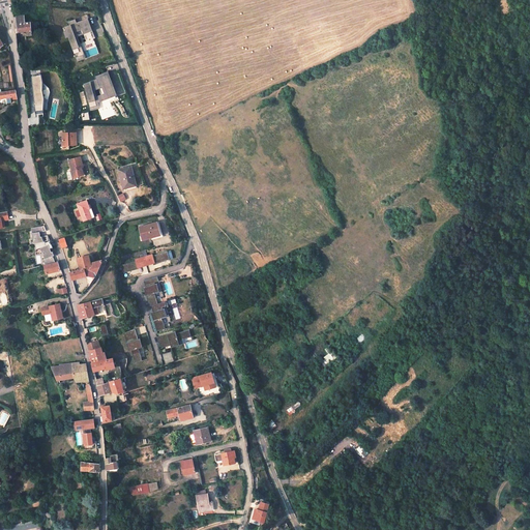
[(24,12),(15,12),(16,21),(24,22),(24,12)]
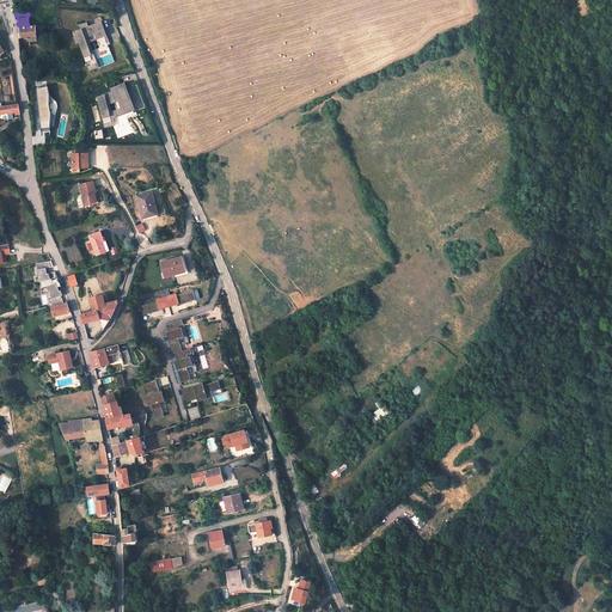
[(93,50),(90,41),(97,38),(101,47),(109,44),(110,43),(102,20),(90,25),(81,29),(75,30),(78,36),(80,42),(86,56),(95,53),(93,50)]
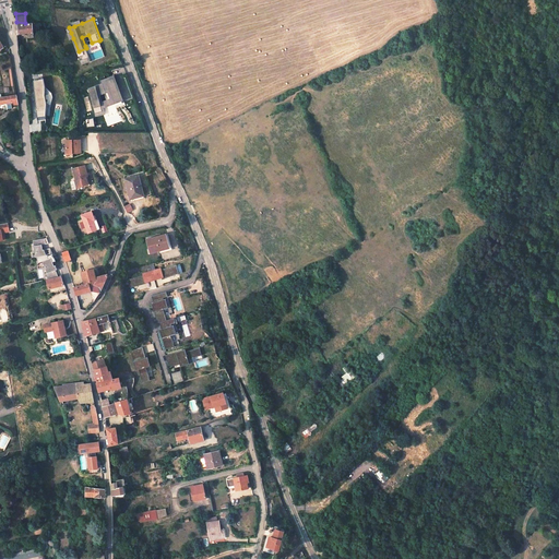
[(34,33),(33,25),(33,23),(27,24),(27,23),(18,23),(19,35),(28,34),(28,38),(34,37),(34,33)]
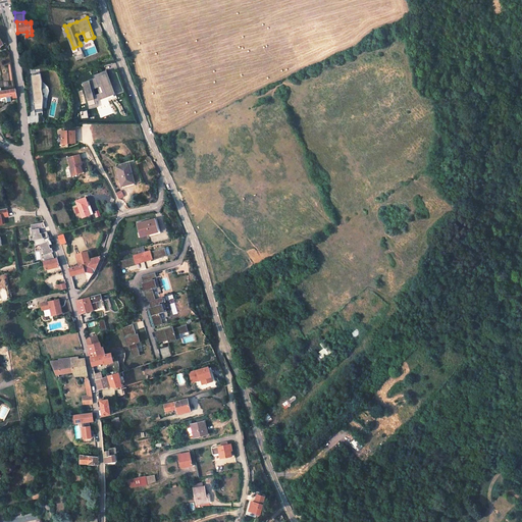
[(93,38),(86,40),(80,43),(81,45),(83,50),(96,45),(93,38)]
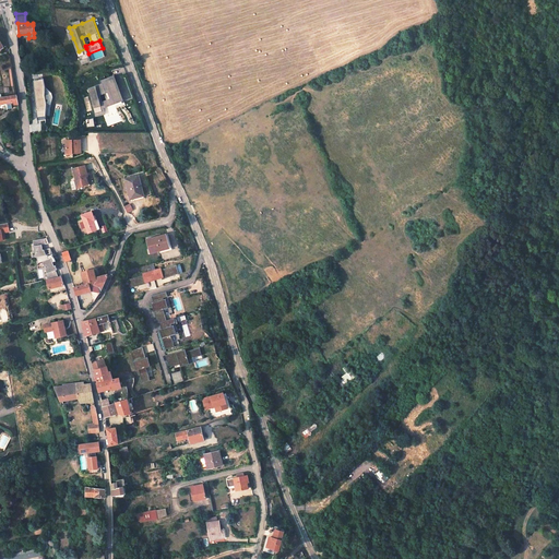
[(86,48),(79,51),(78,52),(83,64),(92,60),(88,54),(86,48)]
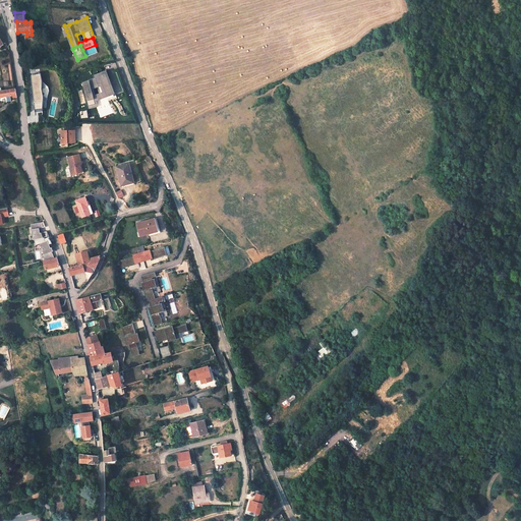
[(97,100),(115,93),(107,70),(94,74),(96,78),(81,83),(87,101),(96,99),(97,100)]
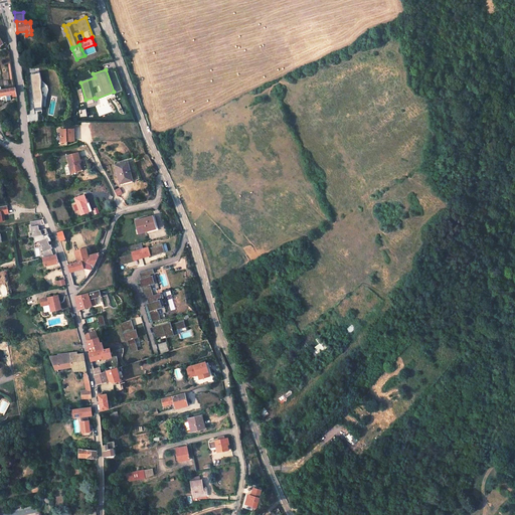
[(42,78),(41,71),(30,73),(34,105),(43,103),(44,96),(42,88),(42,78)]
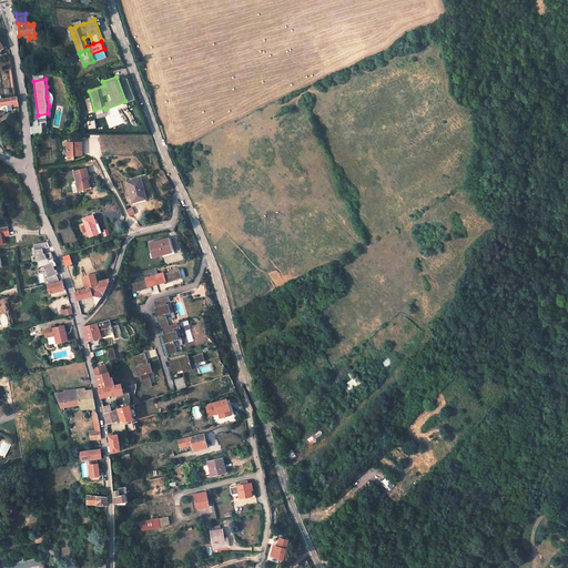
[(0,104),(3,104),(9,103),(10,104),(11,105),(18,104),(17,97),(0,99),(0,104)]
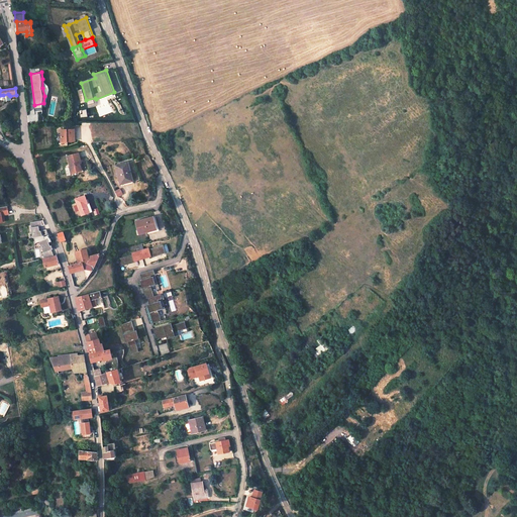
[(95,98),(86,100),(88,108),(97,105),(96,99),(95,98)]
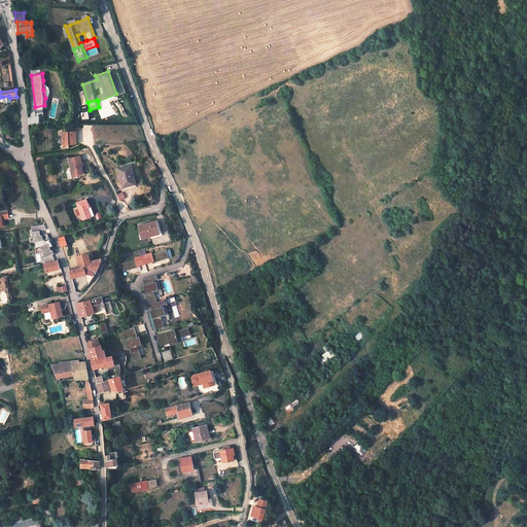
[(75,132),(62,132),(62,145),(75,144),(75,132)]
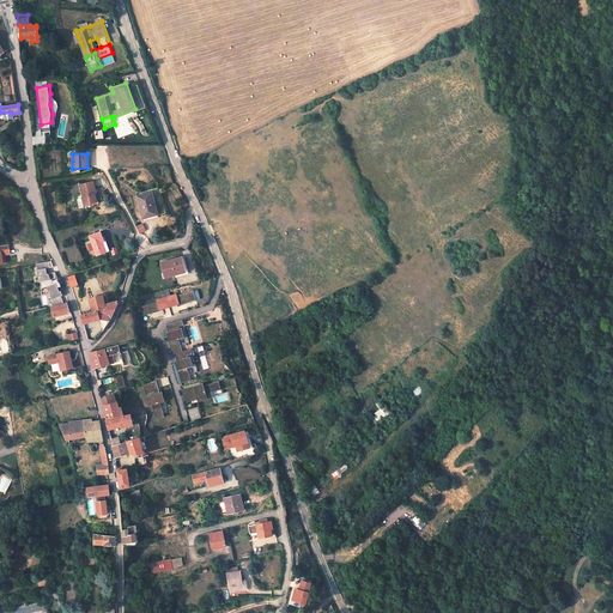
[(78,186),(84,206),(91,204),(95,202),(92,194),(93,193),(91,182),(78,186)]
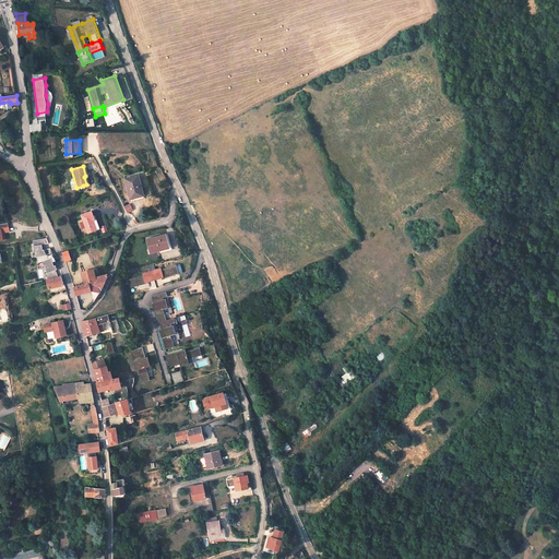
[(139,175),(125,179),(130,203),(143,200),(140,190),(143,189),(139,175)]
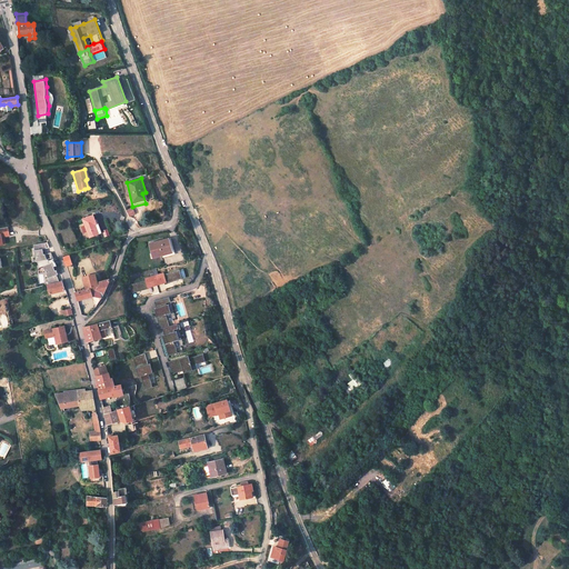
[(133,208),(127,210),(130,217),(136,215),(133,208)]
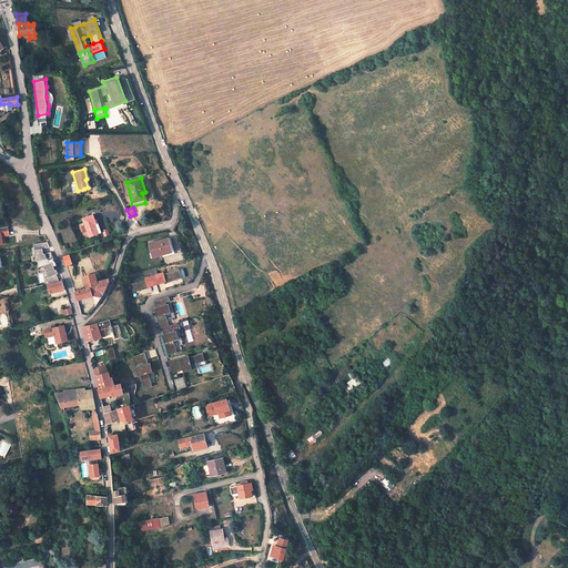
[(92,216),(82,220),(89,239),(98,235),(93,225),(95,225),(92,216)]
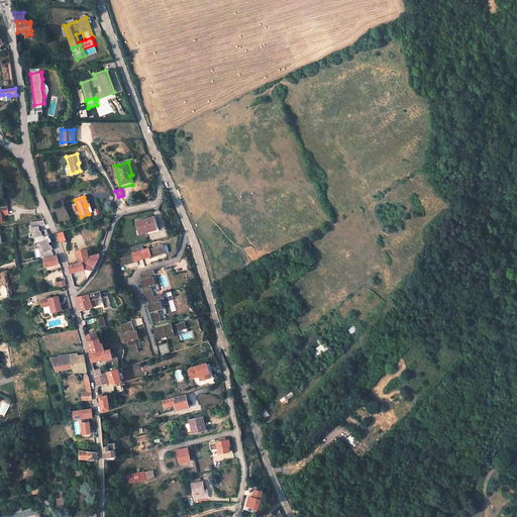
[(0,222),(5,222),(4,217),(2,217),(1,215),(6,215),(9,214),(7,207),(0,207),(0,222)]
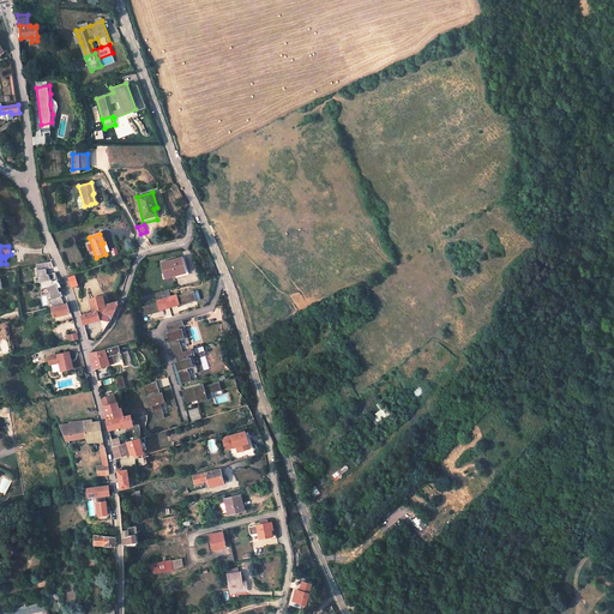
[(181,258),(162,264),(166,277),(185,272),(181,258)]
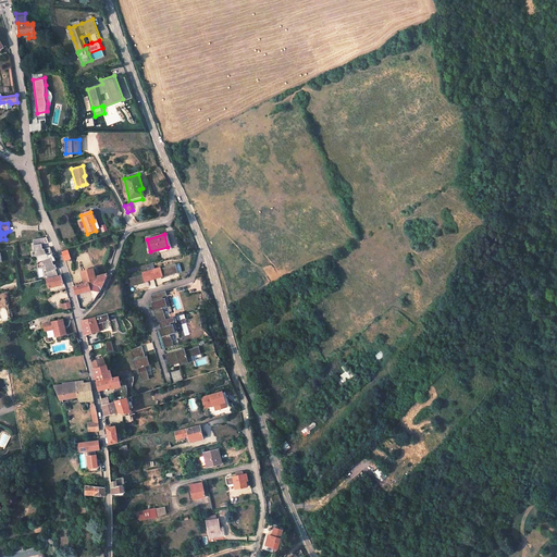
[(45,243),(45,238),(33,239),(35,250),(36,250),(37,255),(45,254),(41,248),(42,248),(41,243),(45,243)]
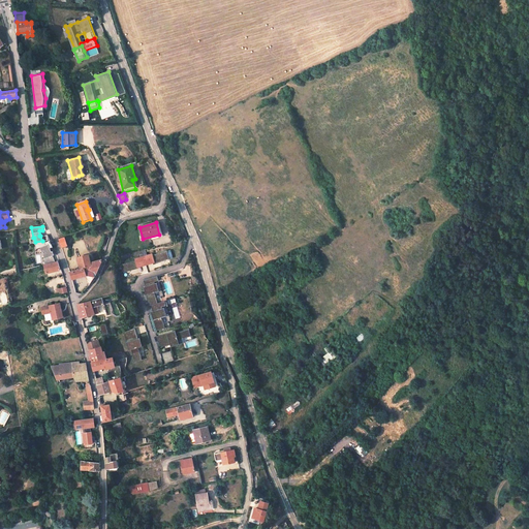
[(42,241),(35,242),(34,243),(37,249),(40,247),(44,258),(43,259),(45,265),(55,261),(53,256),(54,255),(53,251),(52,252),(50,248),(53,247),(50,240),(44,242),(43,241),(42,241)]
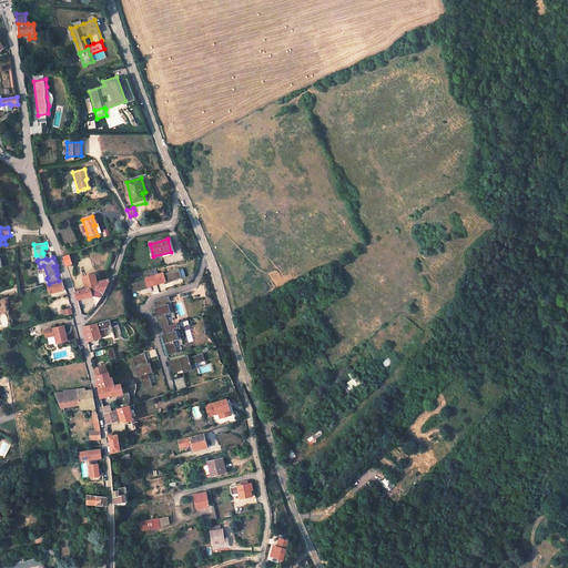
[(181,274),(180,270),(163,274),(163,273),(145,277),(145,280),(130,284),(131,288),(135,287),(137,292),(149,287),(149,286),(165,282),(166,283),(178,280),(176,275),(181,274)]
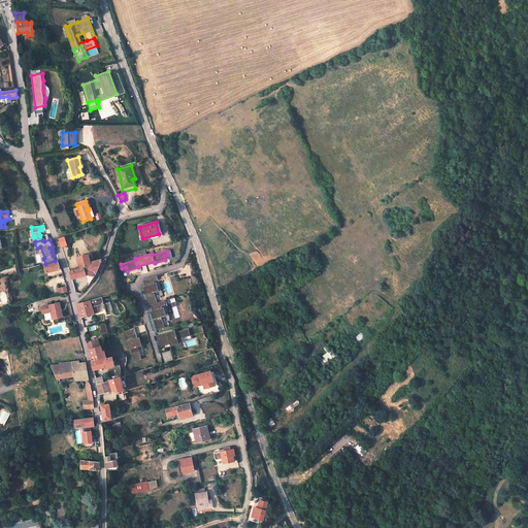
[(88,255),(76,258),(80,268),(69,271),(71,278),(94,272),(95,276),(99,268),(103,259),(90,263),(88,255)]
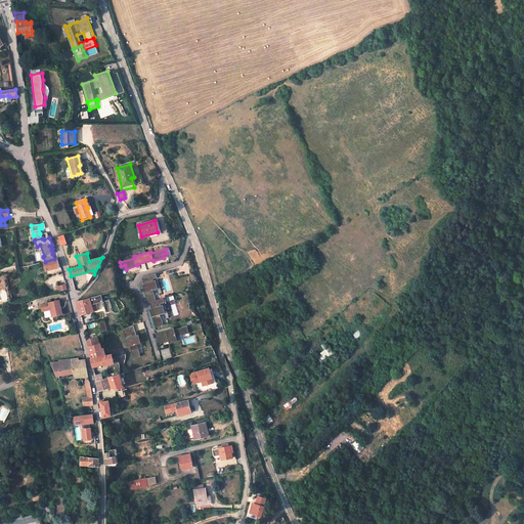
[(43,262),(45,270),(60,267),(59,266),(58,266),(56,259),(54,259),(45,262),(43,262)]
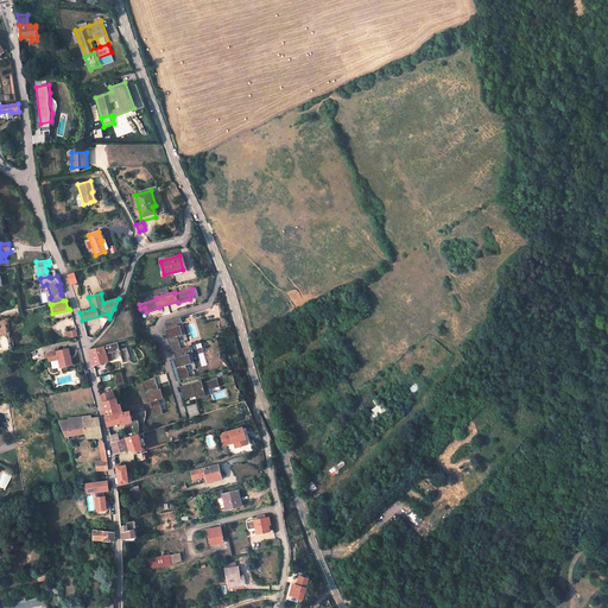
[(166,329),(166,330),(165,331),(171,352),(173,350),(181,348),(179,344),(177,336),(181,335),(178,325),(177,324),(179,323),(183,323),(181,317),(164,322),(166,329)]
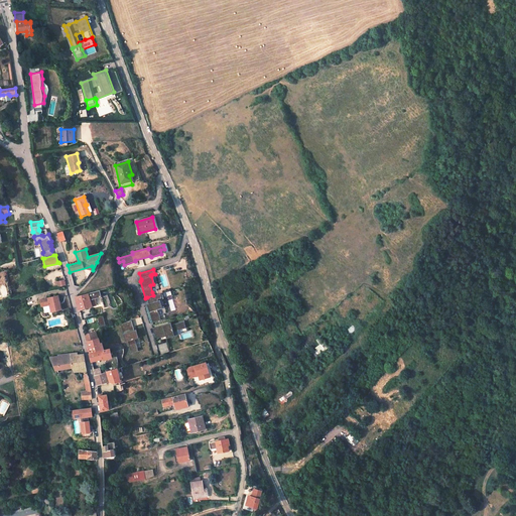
[(79,310),(96,305),(95,298),(102,296),(100,290),(76,297),(79,310)]
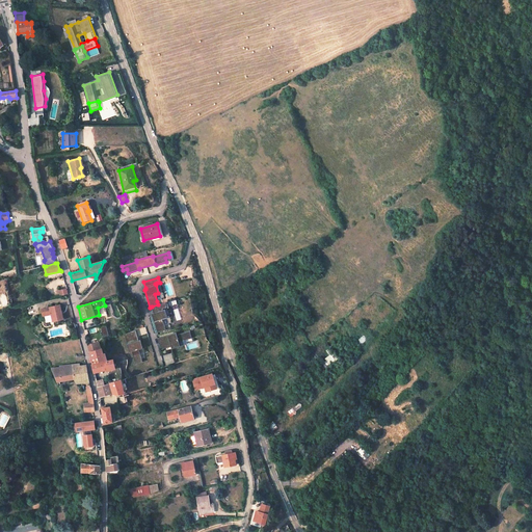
[(167,308),(165,302),(158,304),(152,307),(154,313),(154,314),(152,315),(158,333),(166,329),(163,319),(166,318),(163,310),(163,309),(164,308),(167,308)]
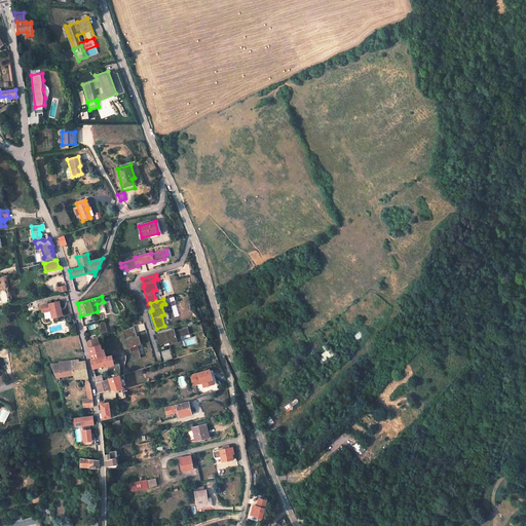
[(60,303),(42,306),(43,312),(50,311),(52,317),(62,315),(60,303)]
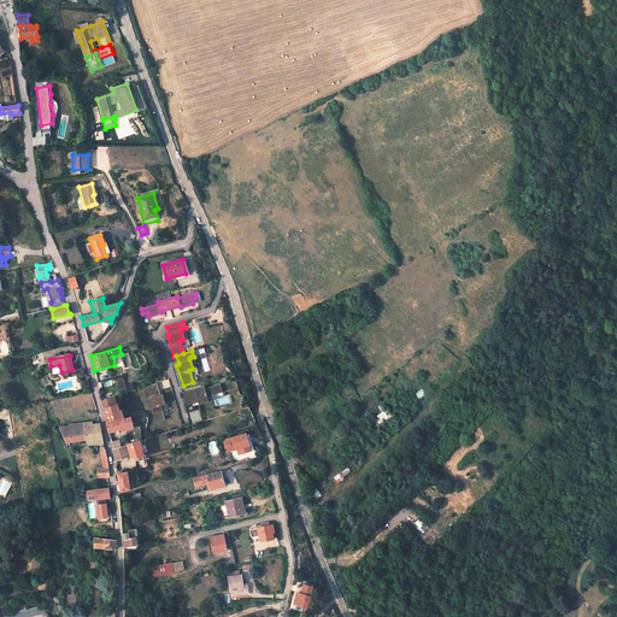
[(123,376),(116,378),(119,392),(127,389),(123,376)]
